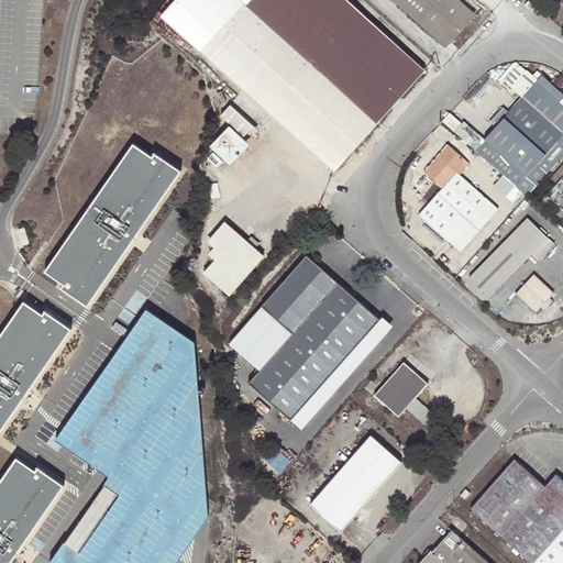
[(250,91),(337,168),(423,73),(345,0),(175,0),(162,15),(250,91)]
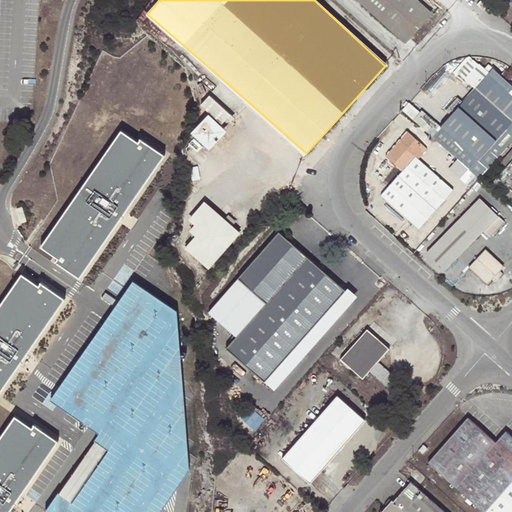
[(418,0),(356,0),(406,44),(433,13),(418,0)]
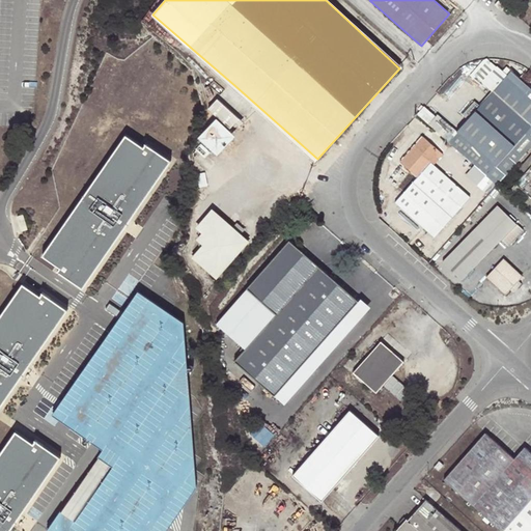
[(505,5),(498,0),(497,0),(494,4),(501,10),(505,5)]
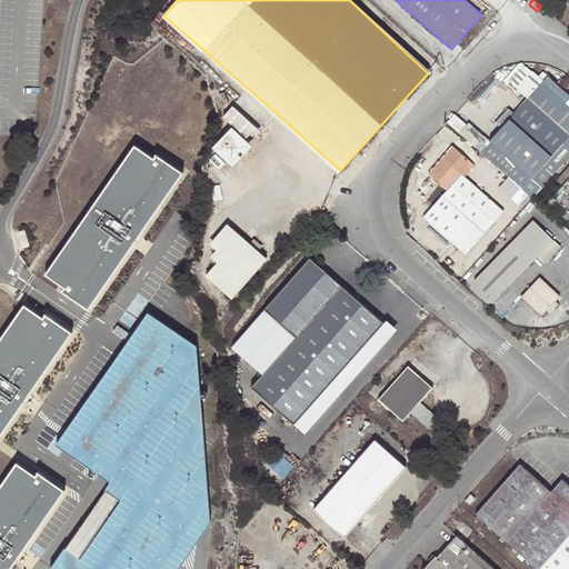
[(547,76),(515,112),(508,120),(488,141),(541,188),(568,156),(568,95),(556,82),(547,76)]
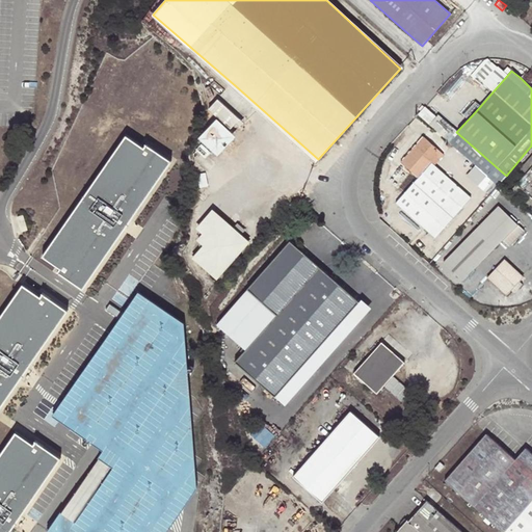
[(232,125),(237,118),(240,114),(218,95),(209,105),(232,125)]
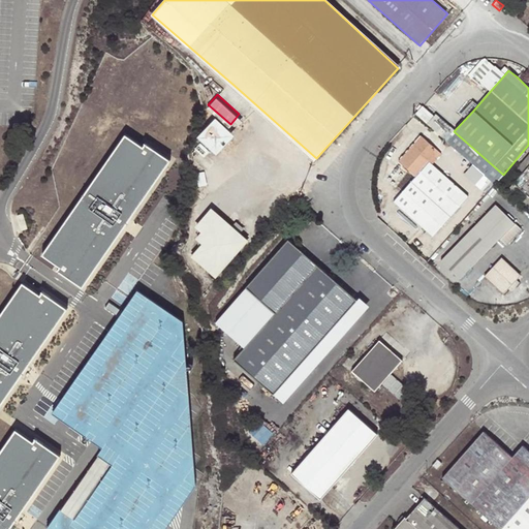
[(468,107),(472,112),(478,104),(474,101),(468,107)]
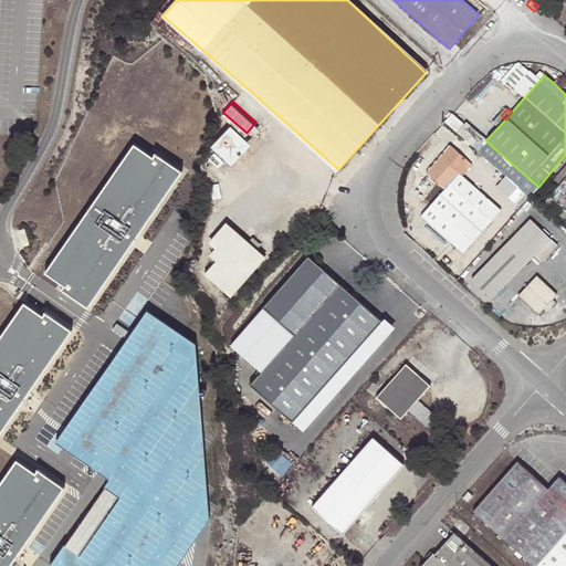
[(245,134),(242,129),(240,128),(238,126),(236,126),(233,125),(230,125),(228,126),(226,127),(223,128),(221,129),(220,132),(219,134),(218,137),(218,139),(218,142),(218,145),(219,147),(221,149),(222,150),(224,152),(227,153),(229,154),(232,154),(234,154),(237,153),(239,152),(241,150),(243,148),(244,146),(245,144),(247,142),(247,138),(245,136),(245,134)]
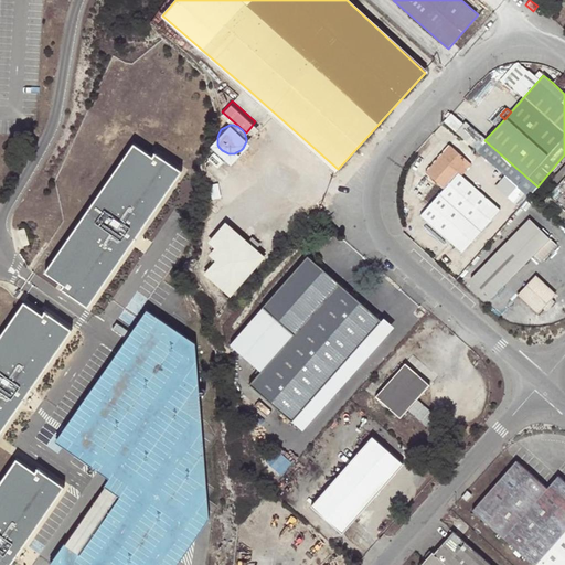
[(529,196),(537,187),(484,140),(476,149),(529,196)]
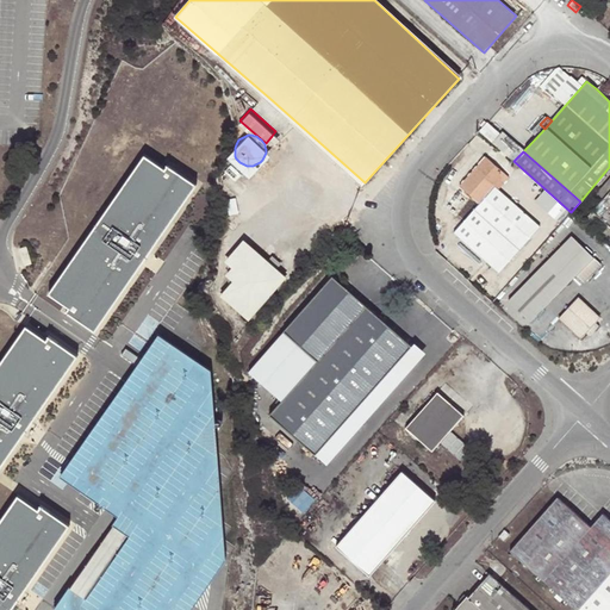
[(160,166),(145,156),(49,293),(69,307),(67,311),(95,331),(142,265),(137,262),(147,250),(150,253),(197,186),(168,166),(166,169),(163,168),(160,166)]
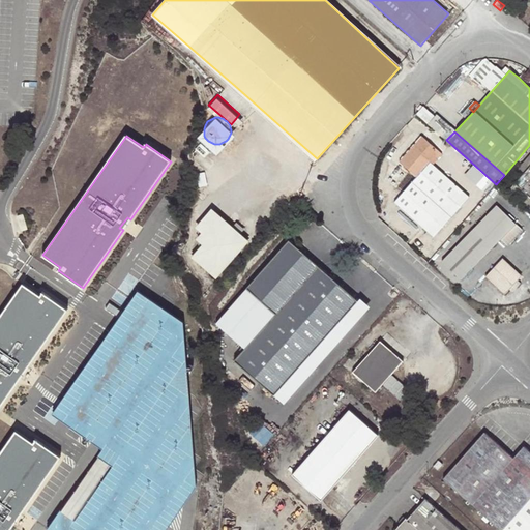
[(468,198),(432,165),(430,163),(439,151),(421,136),(400,162),(417,177),(394,202),(433,237),(468,198)]
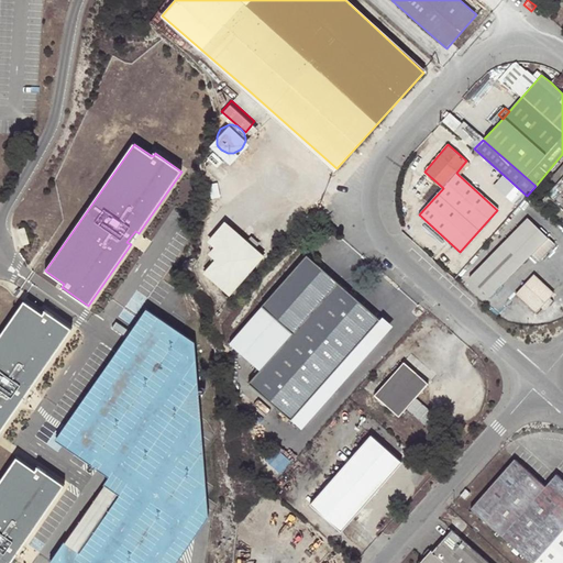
[(470,163),(466,161),(456,173),(459,175),(470,163)]
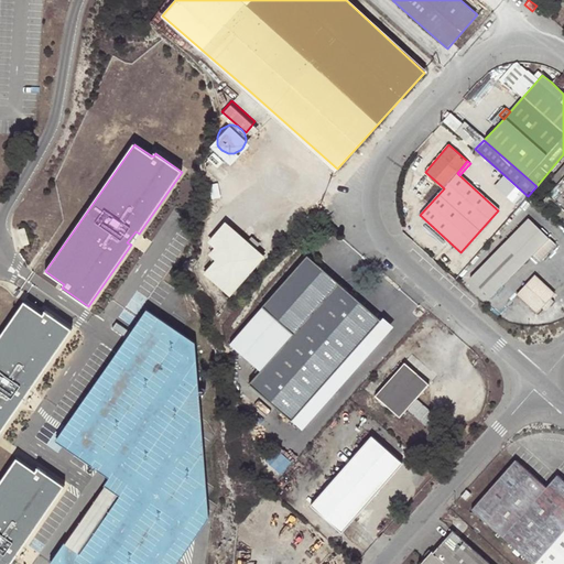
[(563,164),(550,181),(555,186),(542,201),(563,220),(563,164)]
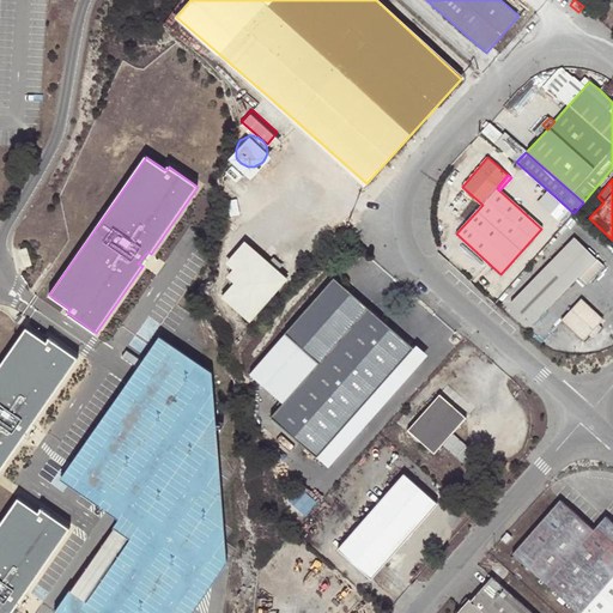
[(533,323),(580,277),(586,284),(604,265),(574,237),(511,302),(533,323)]
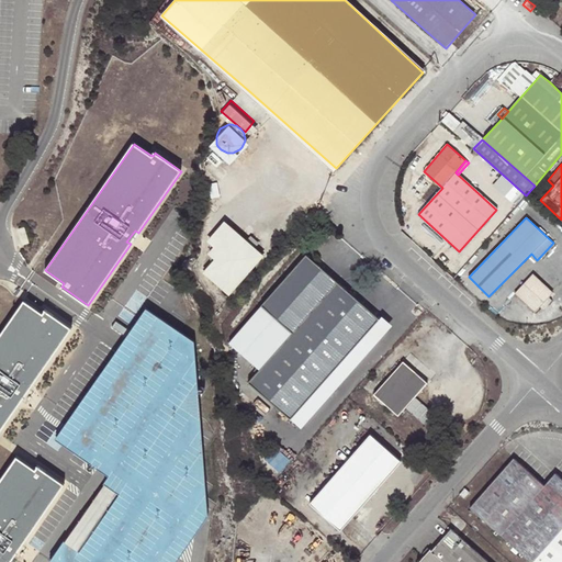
[(24,226),(17,229),(22,246),(30,244),(24,226)]
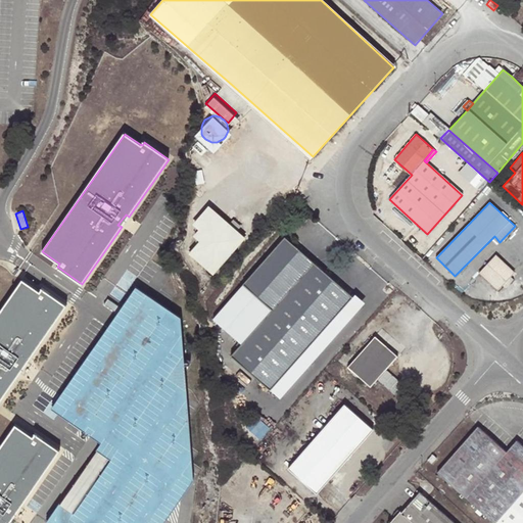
[(193,255),(212,271),(240,239),(234,233),(228,227),(208,210),(196,225),(203,231),(198,237),(204,242),(193,255)]
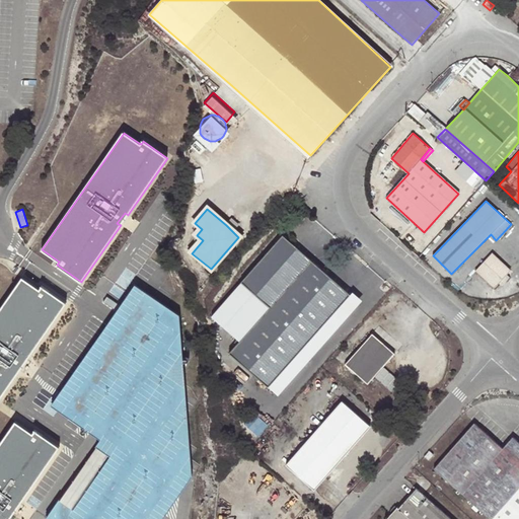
[(229,222),(226,225),(232,231),(235,227),(229,222)]
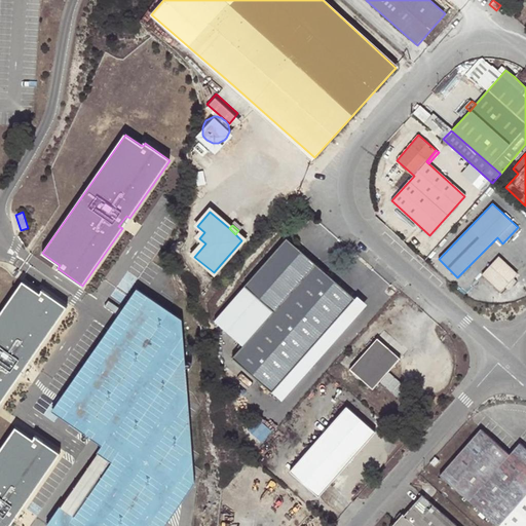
[(242,342),(233,353),(283,398),(365,304),(287,235),(243,283),(273,308),(242,342)]
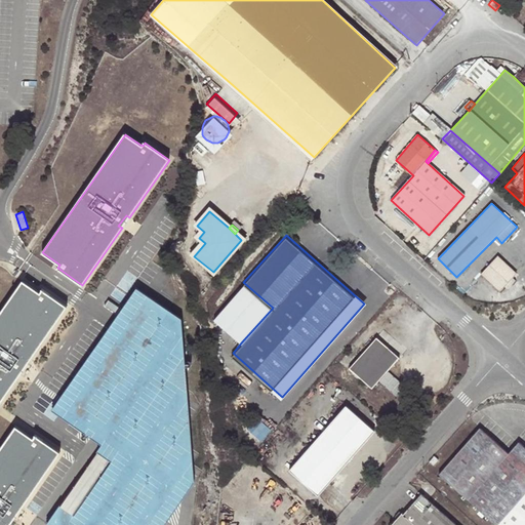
[(510,281),(517,274),(497,255),(481,275),(499,292),(503,287),(510,281)]
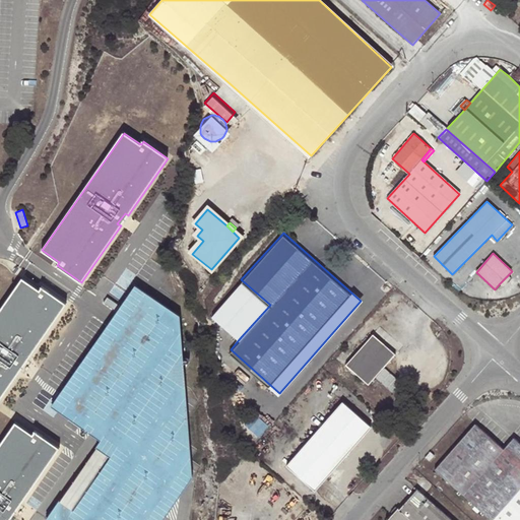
[(40,289),(22,277),(0,309),(0,397),(19,371),(16,369),(23,359),(26,361),(66,304),(42,286),(40,289)]
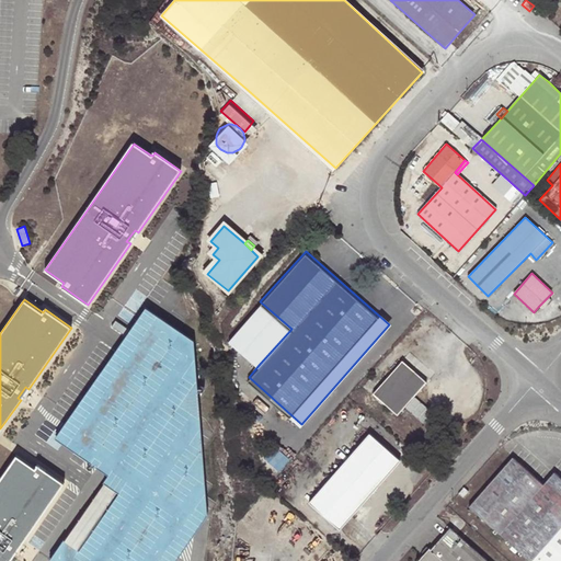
[(548,302),(545,300),(538,307),(541,309),(548,302)]
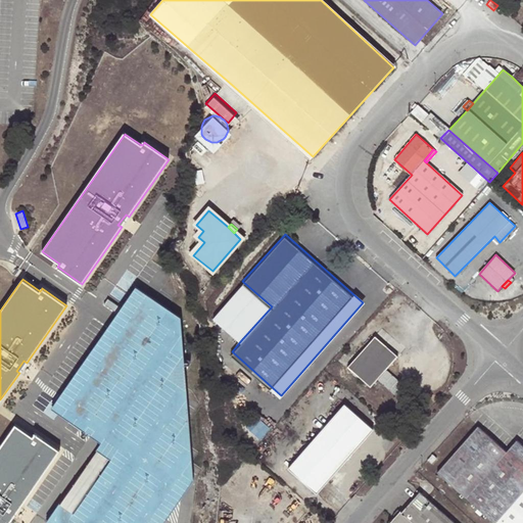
[(212,315),(241,340),(272,306),(242,281),(212,315)]
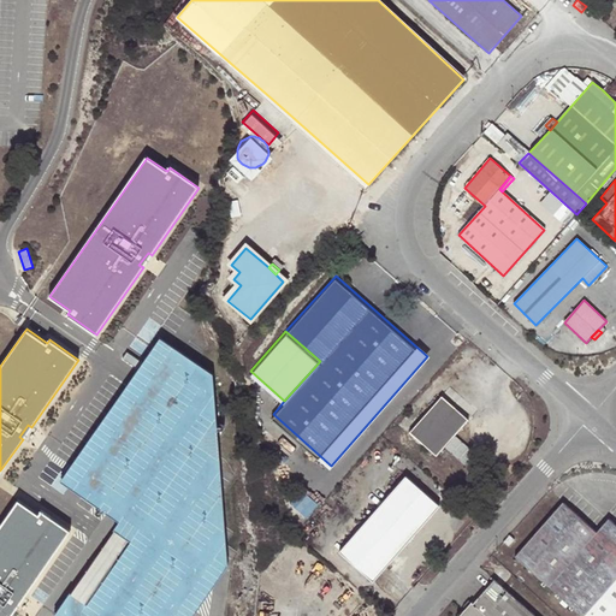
[(69,592),(52,615),(191,615),(221,573),(226,567),(225,549),(225,543),(224,529),(221,495),(219,460),(217,437),(215,406),(213,374),(194,362),(176,349),(160,338),(132,377),(60,481),(77,492),(114,519),(118,521),(113,529),(114,529),(70,593),(69,592)]
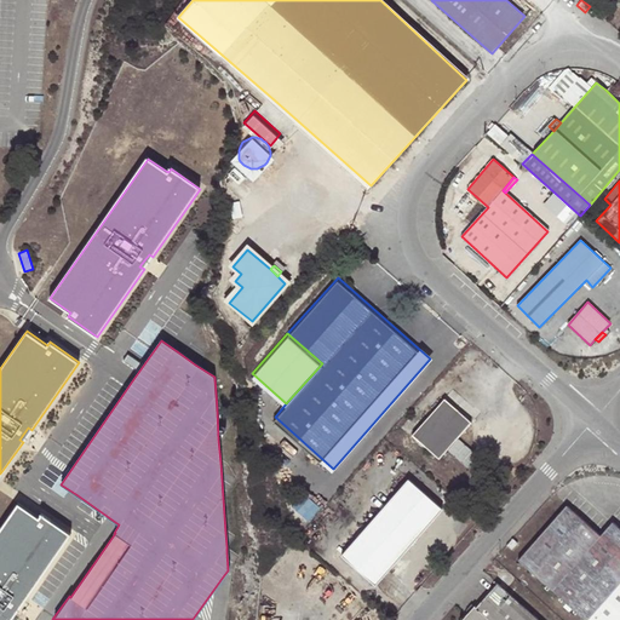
[(470,423),(445,400),(413,435),(440,459),(470,423)]
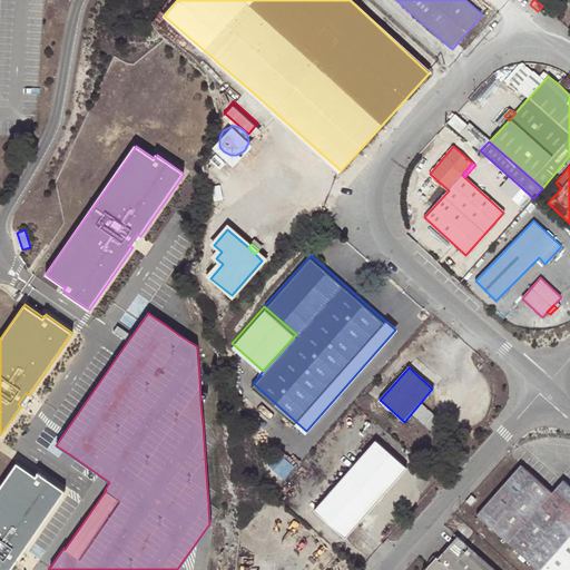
[(446,426),(422,404),(412,415),(436,438),(446,426)]
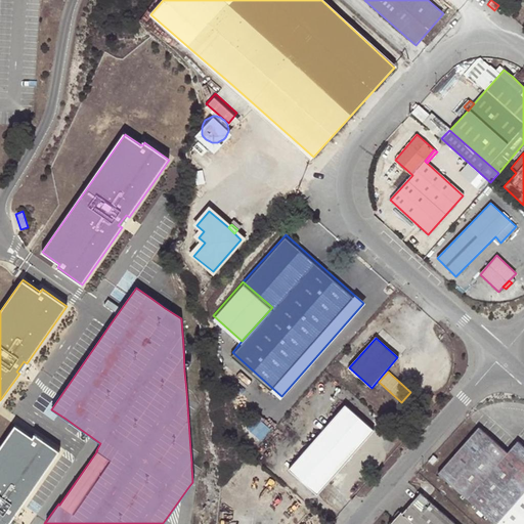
[(346,405),(290,469),(317,494),(374,431),(346,405)]
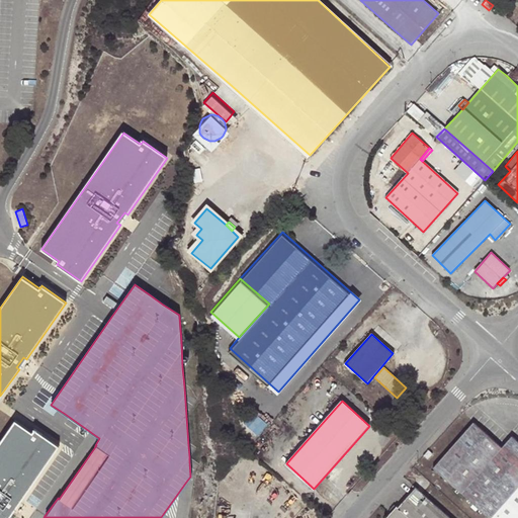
[(31,432),(14,420),(0,440),(0,517),(7,517),(12,513),(8,511),(15,501),(18,503),(59,446),(34,429),(31,432)]
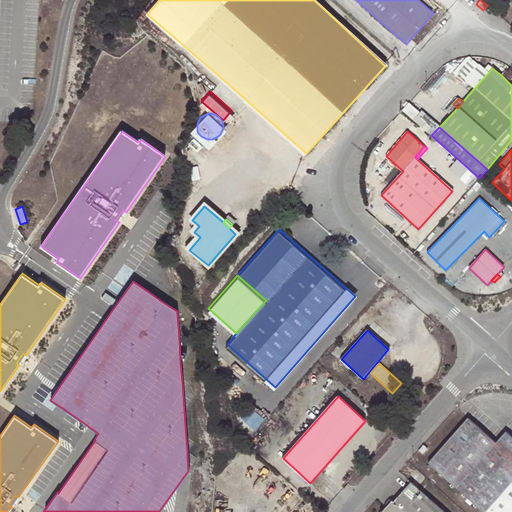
[(428,463),(483,511),(511,511),(511,437),(505,431),(495,443),(467,418),(428,463)]
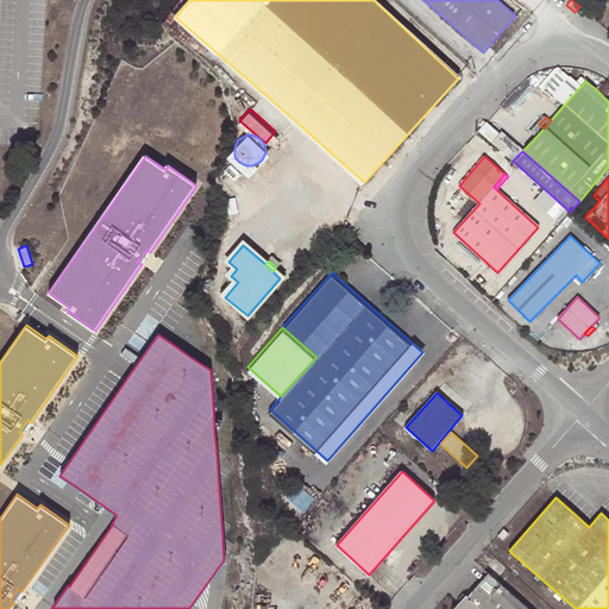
[(503,541),(509,534),(503,529),(497,537),(503,541)]
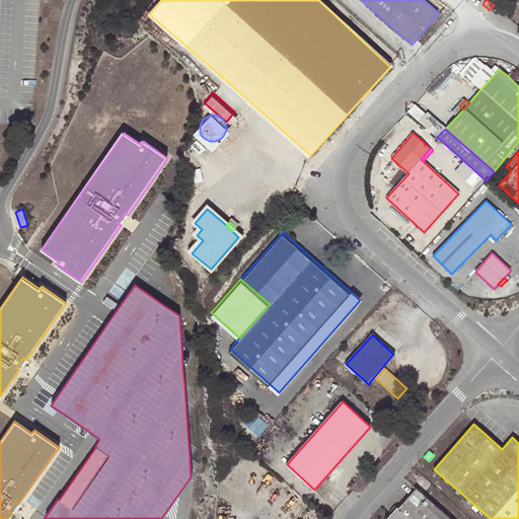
[(385,518),(450,518),(416,489),(398,508),(396,507),(390,514),(385,518)]
